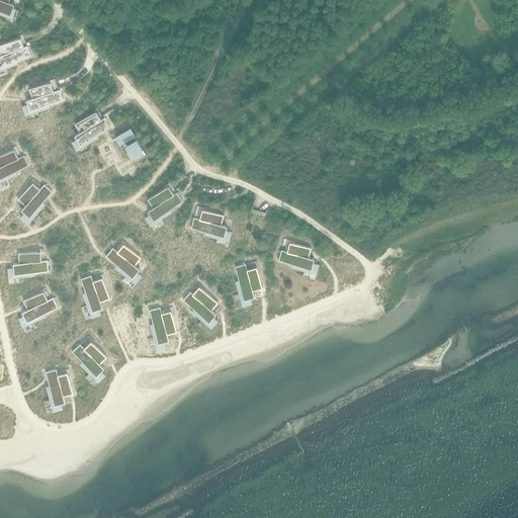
[(0,0),(0,10),(6,13),(10,14),(13,8),(14,4),(9,2),(0,0)]
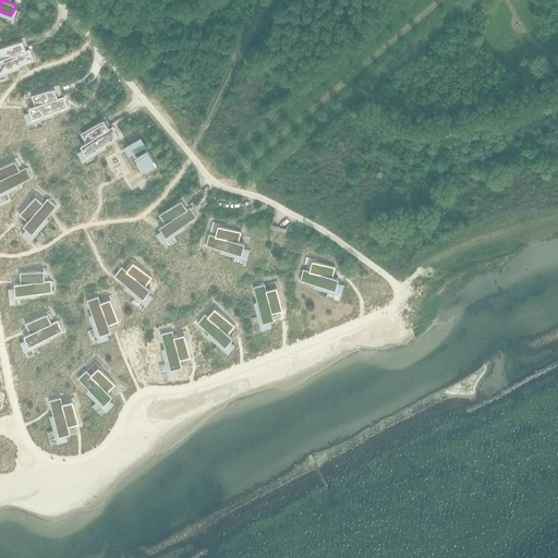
[(20,41),(0,47),(0,58),(0,59),(23,51),(26,50),(23,40),(20,41)]
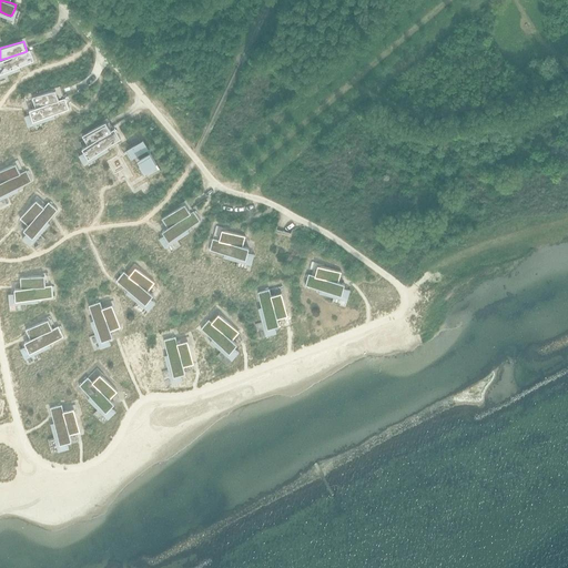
[(0,60),(0,59),(0,72),(33,61),(31,54),(30,50),(27,51),(23,52),(0,60)]
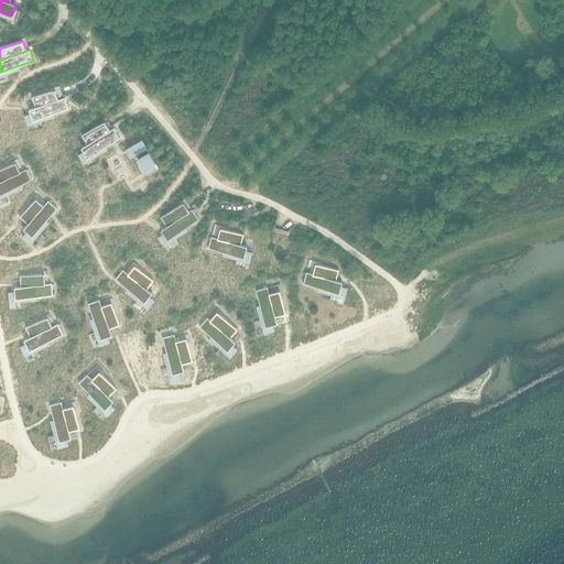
[(55,89),(32,97),(35,107),(58,99),(55,89)]
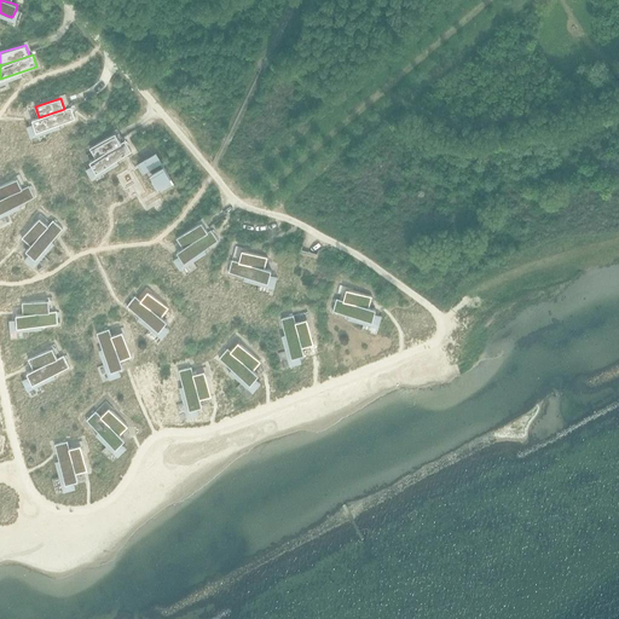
[(39,117),(32,120),(33,125),(36,132),(41,131),(75,119),(73,111),(70,106),(64,109),(39,117)]
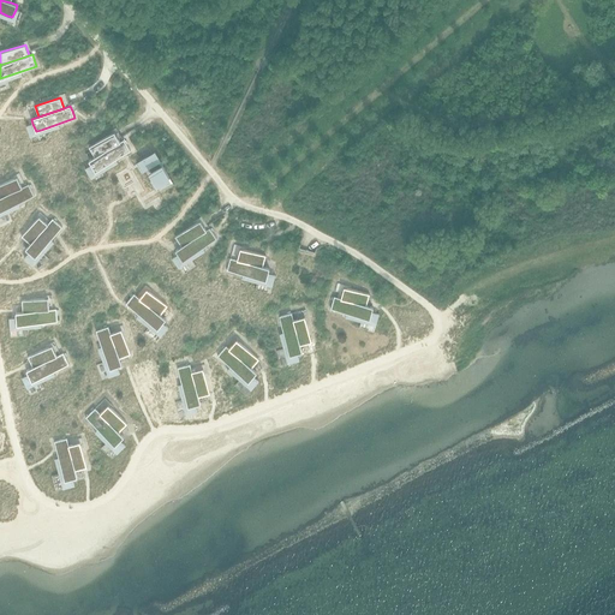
[(112,133),(89,147),(94,156),(117,143),(120,141),(114,131),(112,133)]
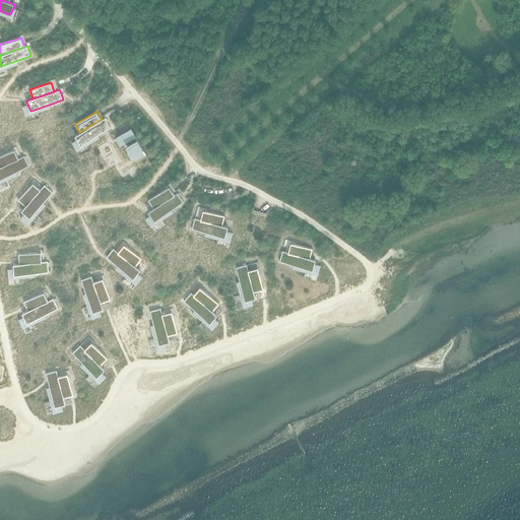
[(79,132),(74,135),(76,139),(80,145),(84,142),(105,130),(110,127),(107,122),(104,118),(102,119),(99,121),(79,132)]
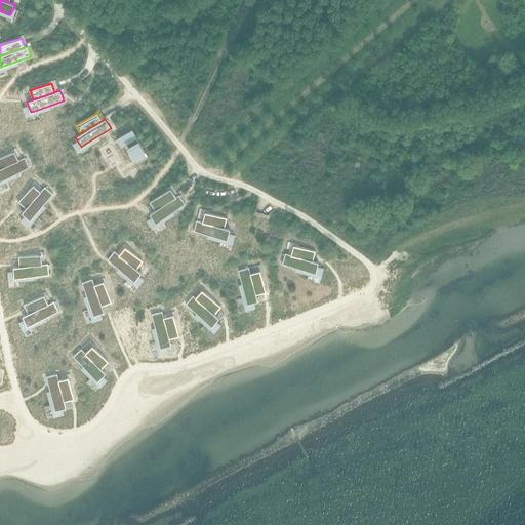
[(132,130),(122,136),(123,137),(134,157),(145,151),(138,140),(136,143),(133,138),(135,136),(132,130)]
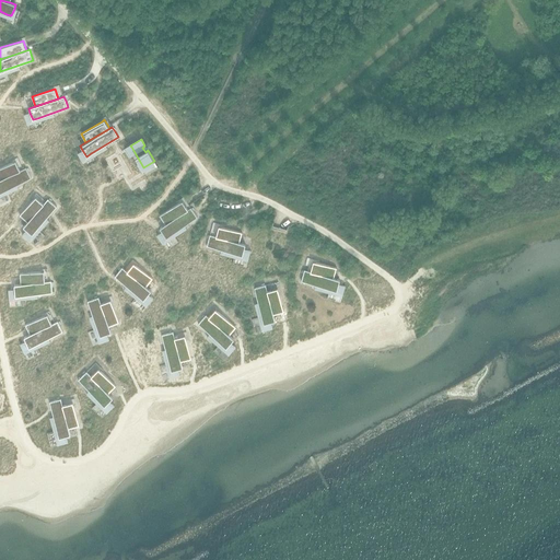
[(15,161),(0,167),(0,179),(20,171),(15,161)]
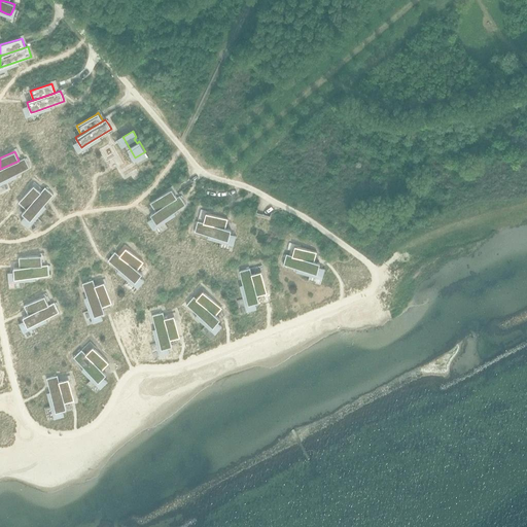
[(0,169),(0,181),(1,181),(25,170),(29,168),(26,162),(24,157),(19,161),(0,169)]
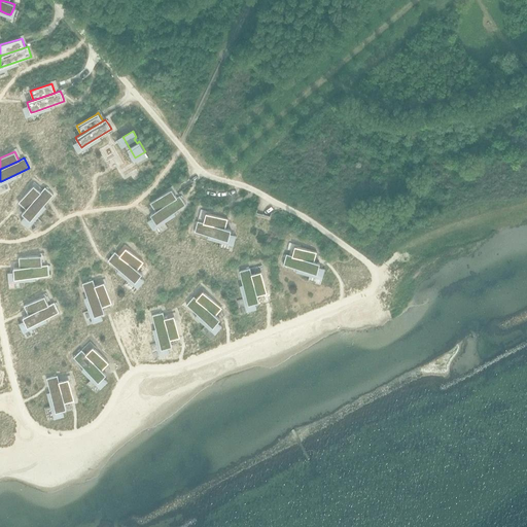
[(33,185),(19,202),(26,209),(40,191),(33,185)]
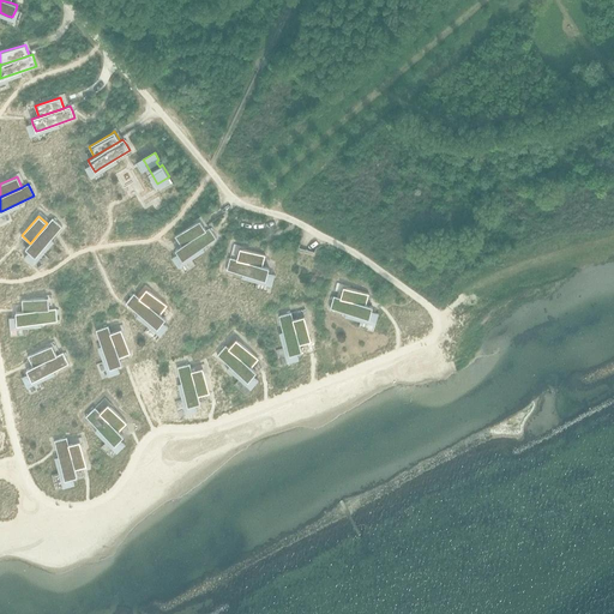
[(30,244),(25,248),(29,252),(35,257),(38,253),(61,227),(55,222),(52,218),(47,223),(30,244)]
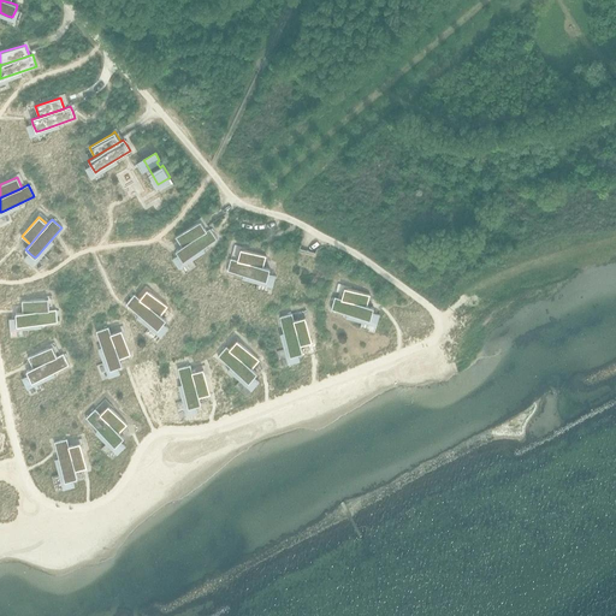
[(197,223),(176,237),(182,247),(203,232),(207,230),(201,220),(197,223)]
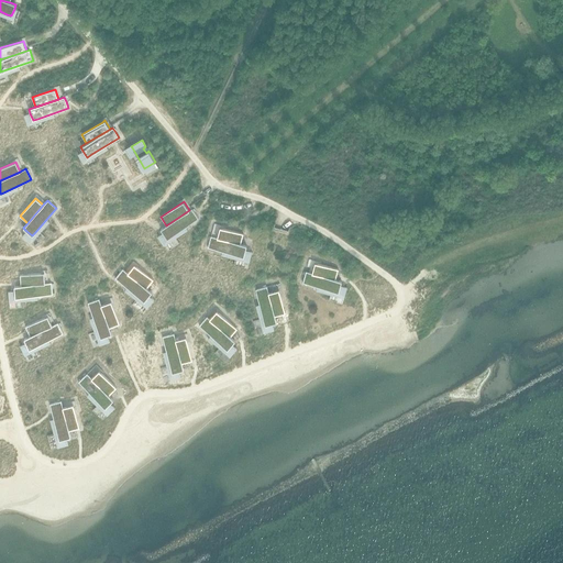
[(166,225),(161,229),(163,233),(167,239),(198,219),(195,212),(191,209),(189,210),(186,212),(166,225)]
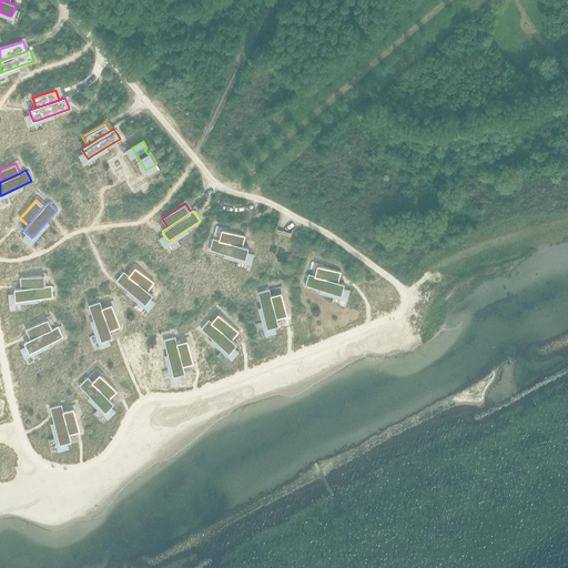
[(222,230),(219,240),(243,246),(245,235),(222,230)]
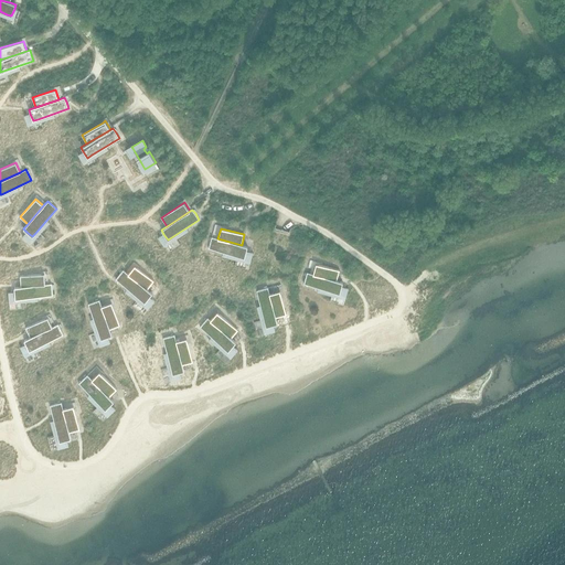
[(274,230),(270,244),(278,246),(281,231),(275,228),(274,228),(274,230)]
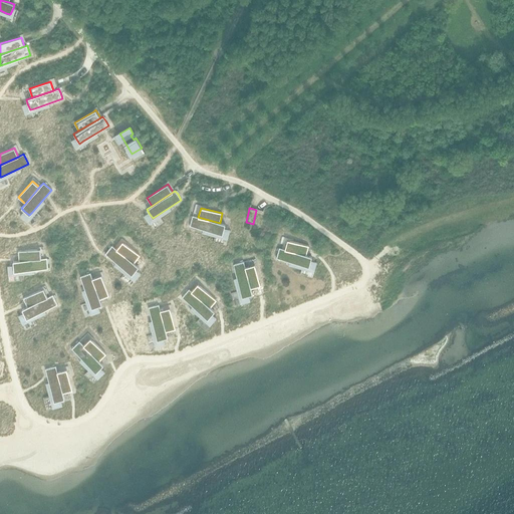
[(256,210),(253,224),(260,225),(263,212),(256,210)]
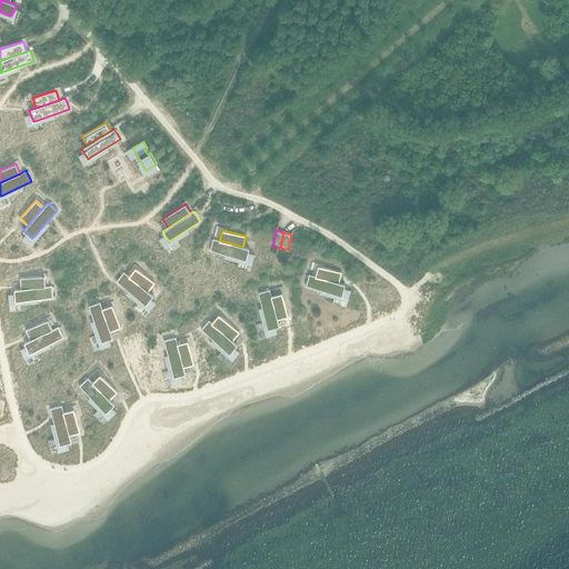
[(212,238),(210,250),(241,259),(246,260),(248,252),(249,248),(243,247),(219,240),(212,238)]
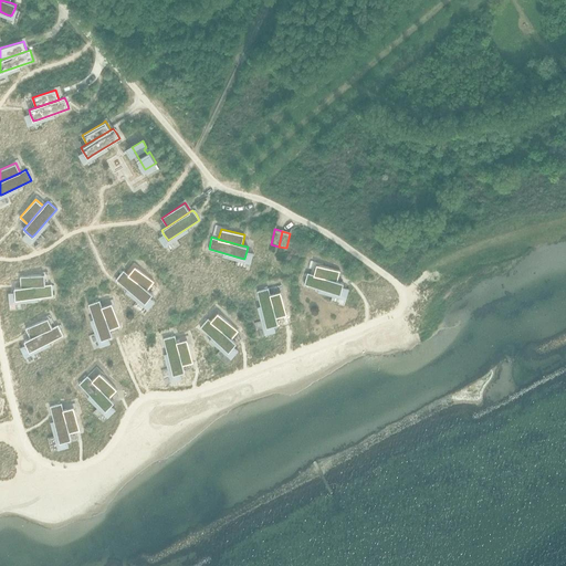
[(316,264),(313,274),(337,281),(339,271),(316,264)]
